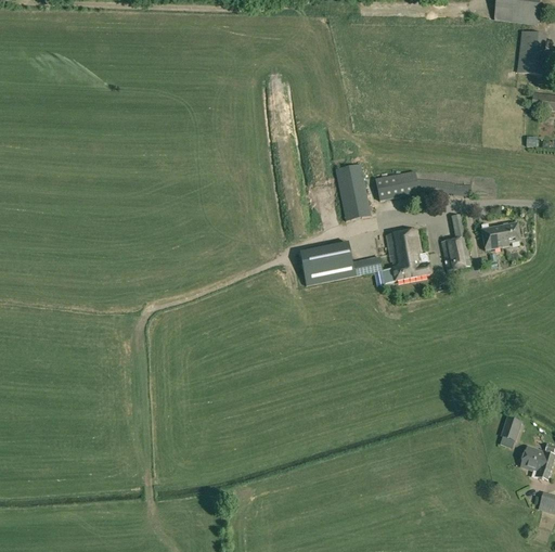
[(497,0),(494,17),(494,18),(538,24),(541,0),(497,0)]
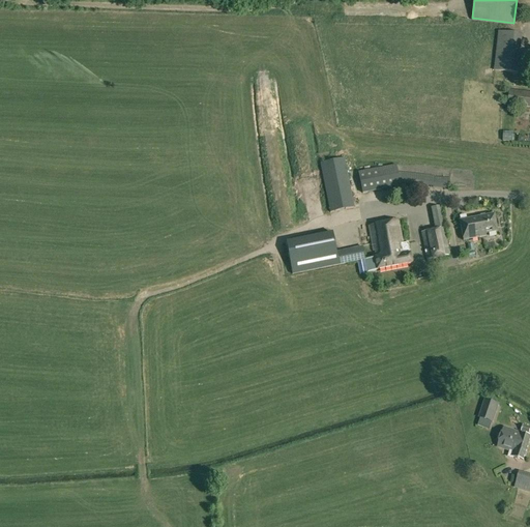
[(494,67),(518,70),(523,31),(499,28),(494,67)]
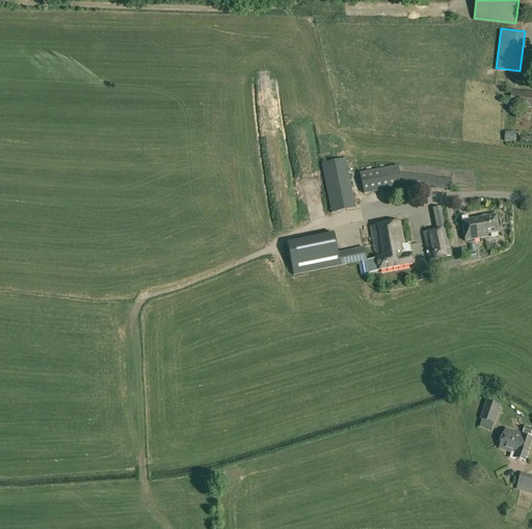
[(355,206),(345,157),(321,161),(331,210),(355,206)]
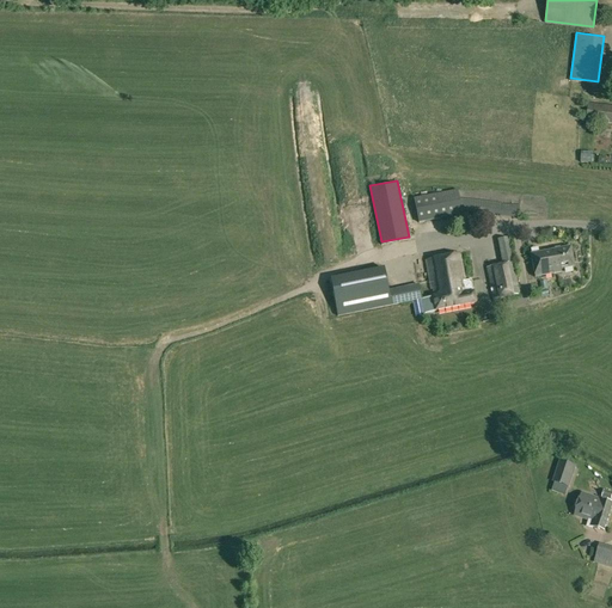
[(519,201),(501,201),(501,198),(459,195),(458,186),(412,195),(418,220),(463,212),(461,207),(500,212),(500,214),(519,214),(519,201)]
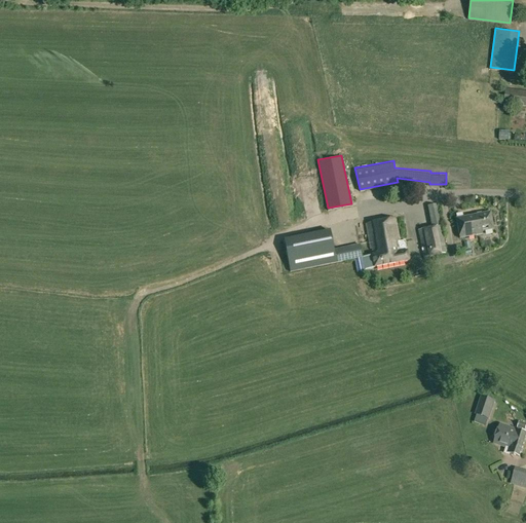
[(314,185),(305,185),(306,194),(312,193),(313,201),(315,201),(314,185)]
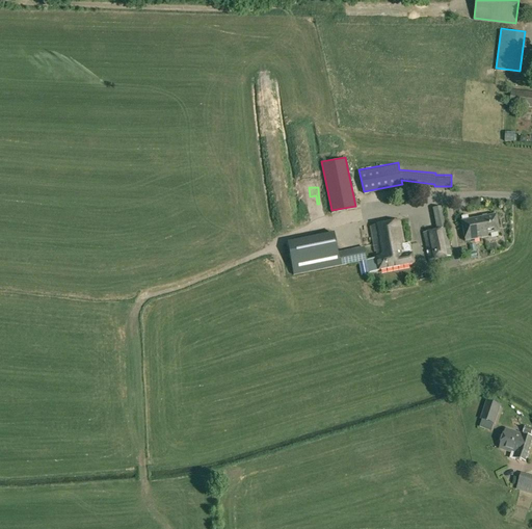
[(451,254),(442,205),(433,206),(437,228),(423,230),(428,258),(451,254)]
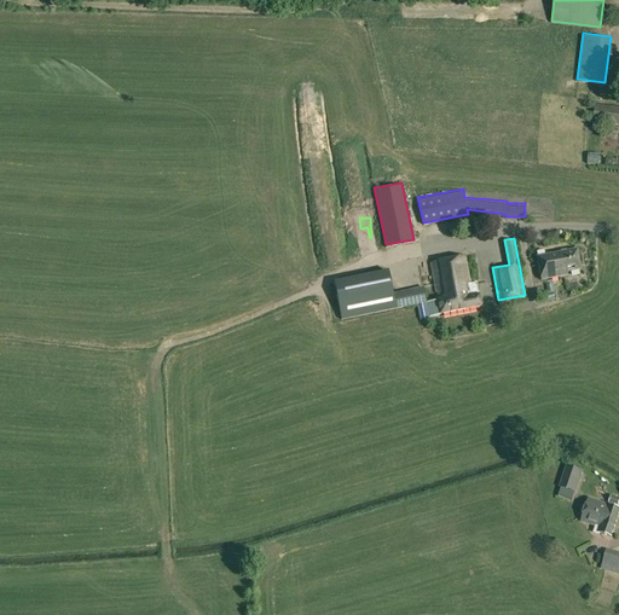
[(580,266),(577,248),(537,255),(542,277),(567,272),(567,270),(580,266)]
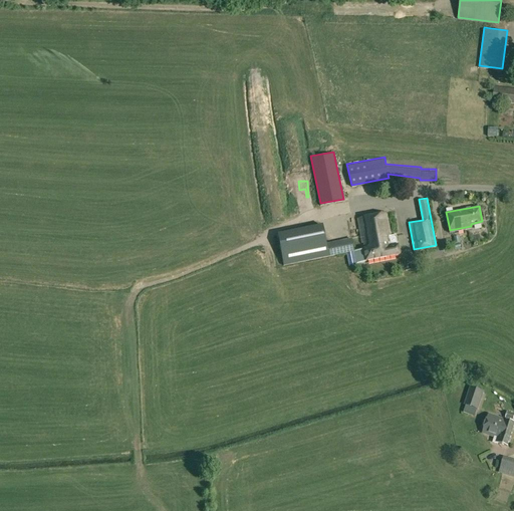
[(400,252),(398,243),(396,233),(390,234),(386,210),(357,216),(362,240),(363,240),(364,246),(363,247),(353,249),(355,261),(400,252)]
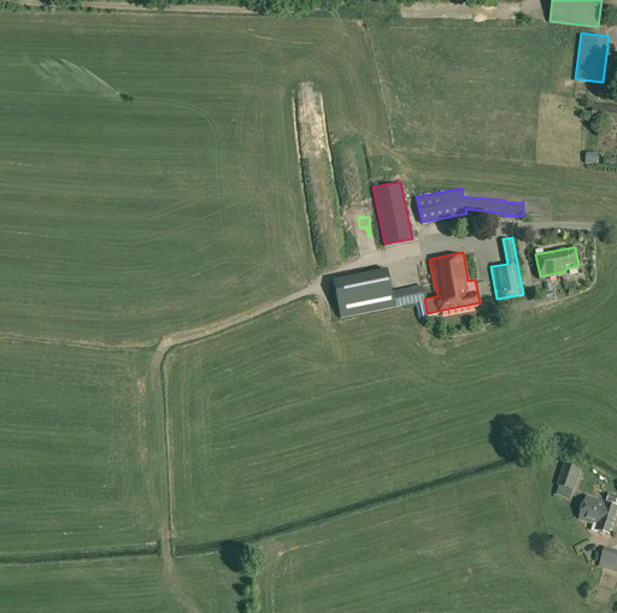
[(333,278),(340,316),(425,298),(422,283),(392,288),(387,267),(333,278)]
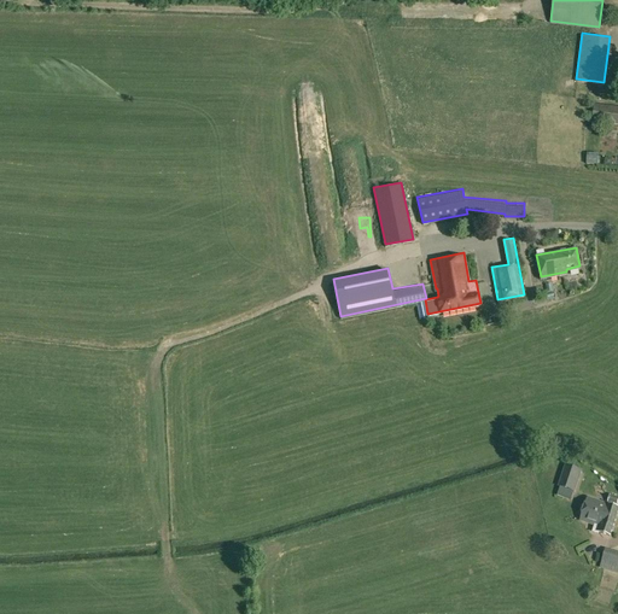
[(565,463),(559,484),(575,490),(581,468),(565,463)]
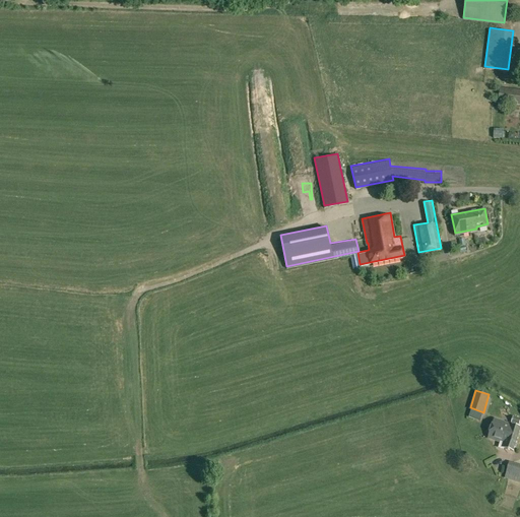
[(511,421),(519,423),(519,419),(519,415),(513,414),(511,421)]
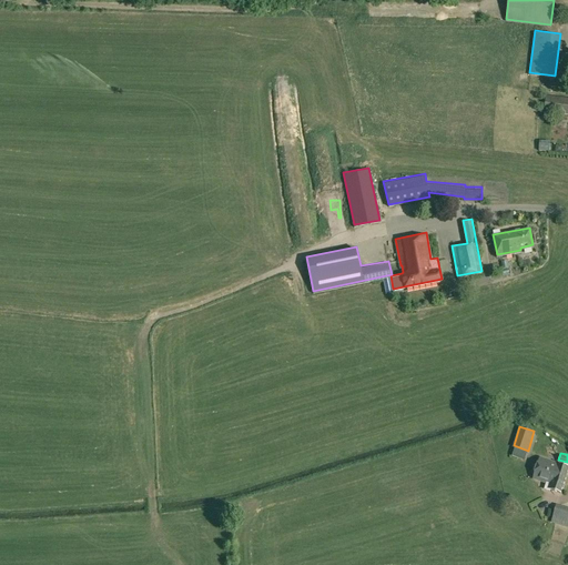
[(560,491),(567,467),(567,465),(540,456),(538,461),(535,462),(533,467),(535,471),(534,475),(547,480),(546,485),(560,491)]
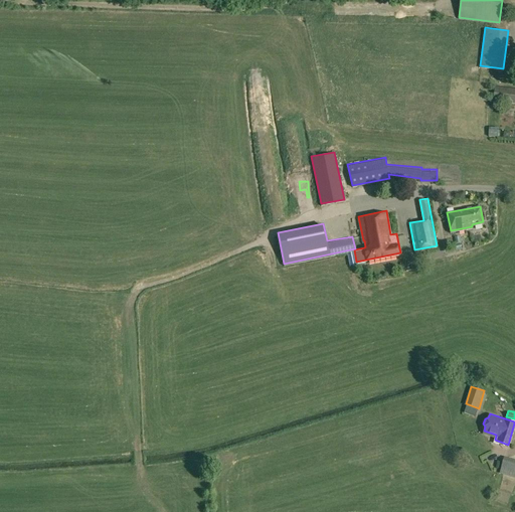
[(502,465),(514,468),(514,458),(504,456),(502,465)]
